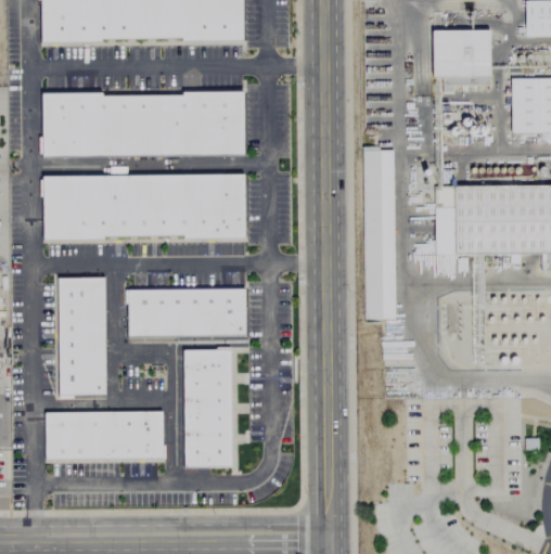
[(41,0),(41,42),(103,41),(102,39),(183,38),(183,41),(243,40),(242,0),(41,0)]
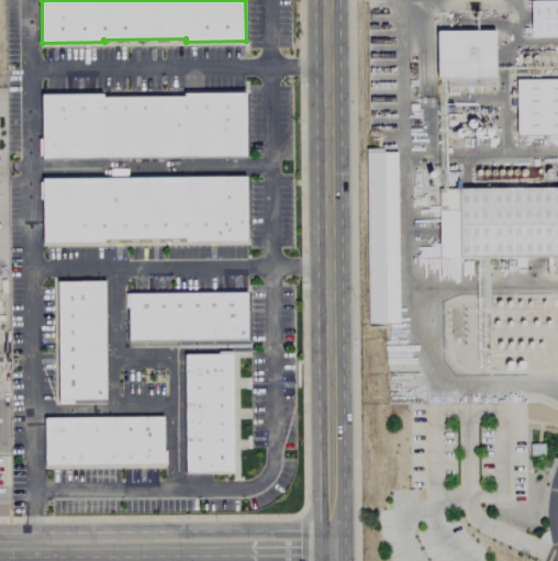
[(533,0),(533,36),(557,36),(557,0),(533,0)]
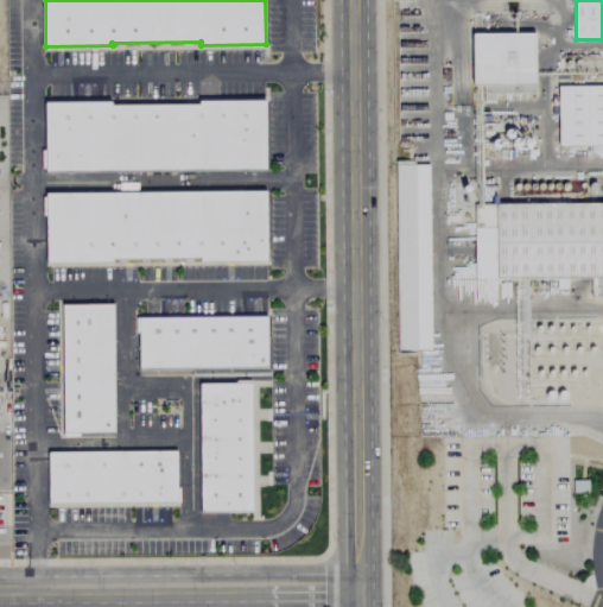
[(537,32),(475,33),(475,84),(486,84),(486,101),(497,101),(497,93),(537,93),(537,32)]
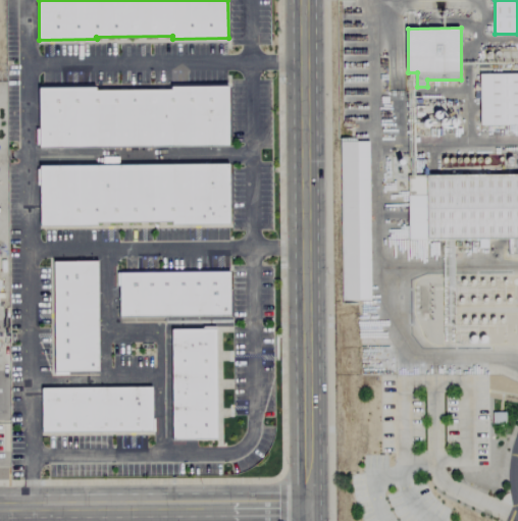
[(517,73),(480,73),(481,125),(517,124),(517,73)]
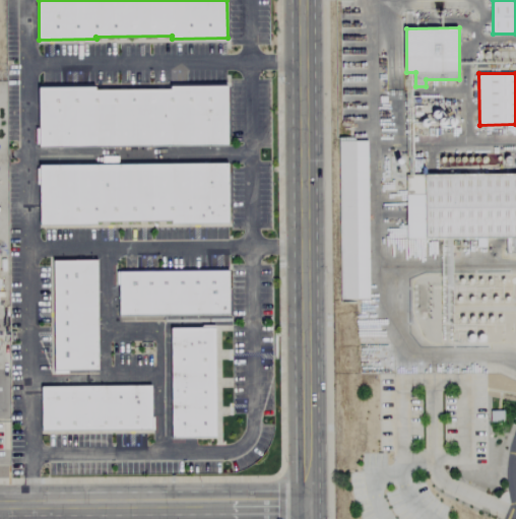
[(229,145),(228,85),(172,86),(172,89),(97,90),(97,86),(41,87),(41,128),(38,128),(38,144),(41,144),(41,147),(229,145)]
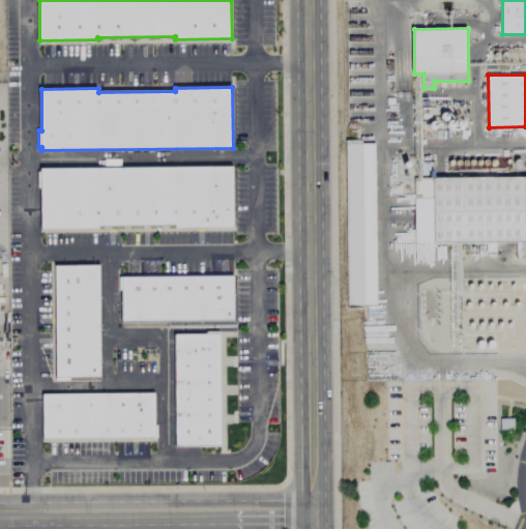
[(376,143),(347,143),(349,304),(378,304),(376,143)]
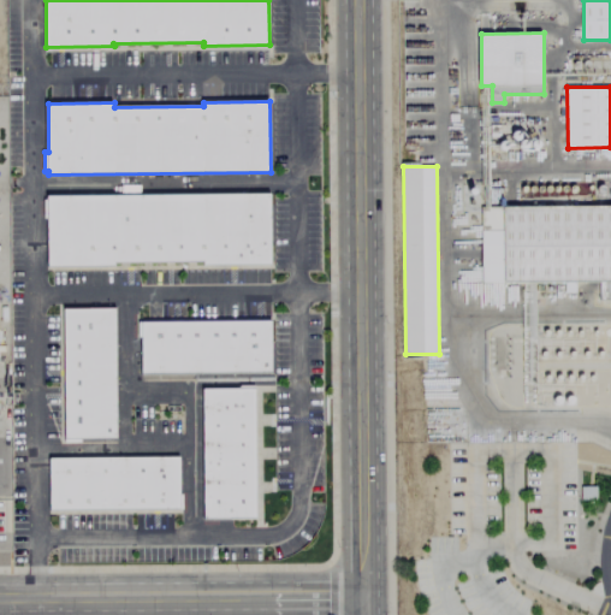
[(272,193),(273,264),(205,265),(205,261),(114,262),(114,265),(49,266),(48,195),(272,193)]
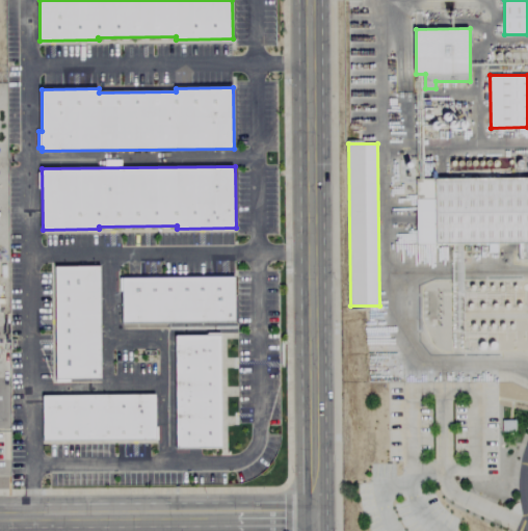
[(527,178),(417,179),(418,244),(519,243),(520,259),(527,259),(527,178)]
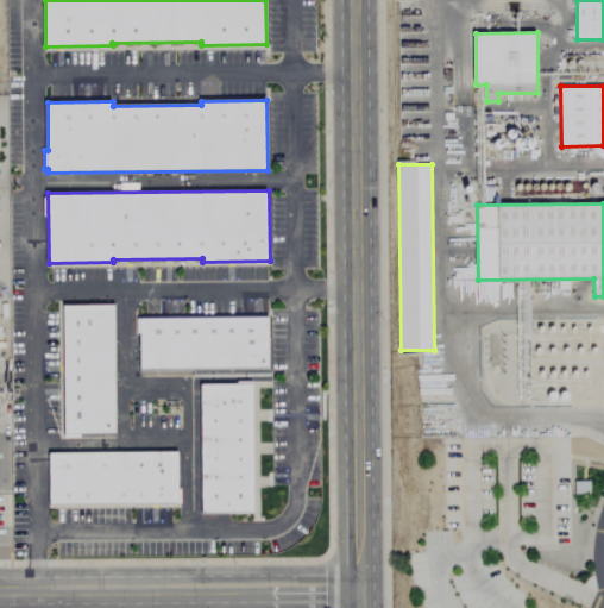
[(117,433),(65,433),(64,305),(115,305),(117,433)]
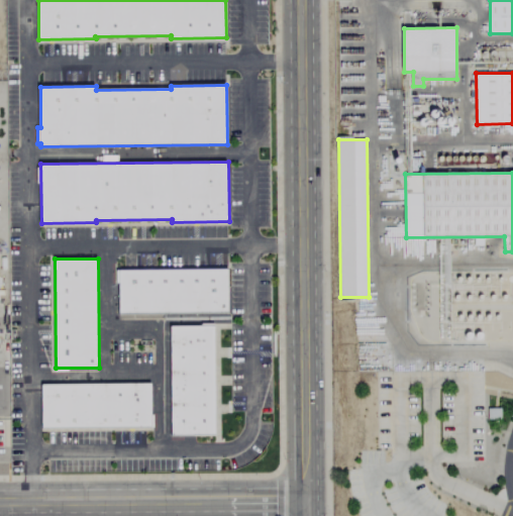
[(118,270),(228,269),(228,313),(119,314),(118,270)]
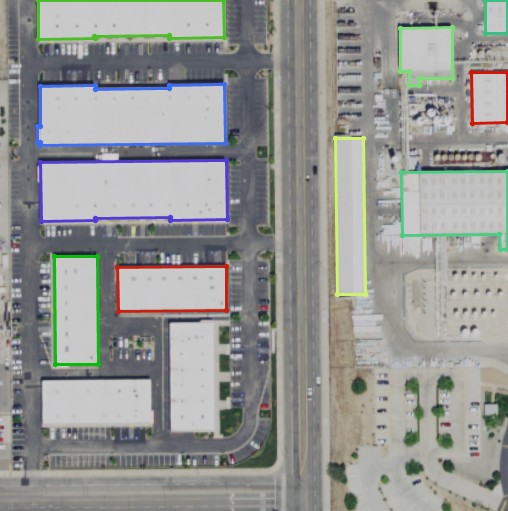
[(212,322),(169,322),(170,432),(213,431),(212,322)]
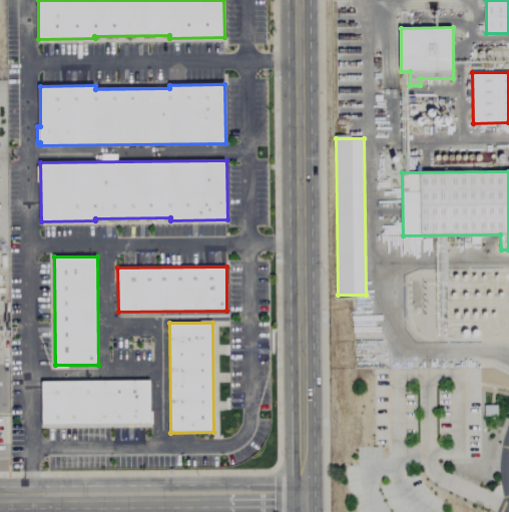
[(150,380),(151,423),(43,425),(42,382),(150,380)]
